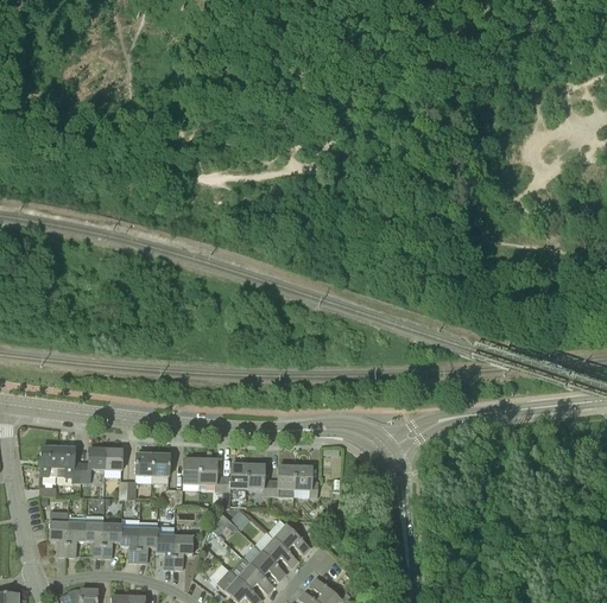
[(57,467),(58,446),(42,445),(40,474),(57,474),(57,467)]
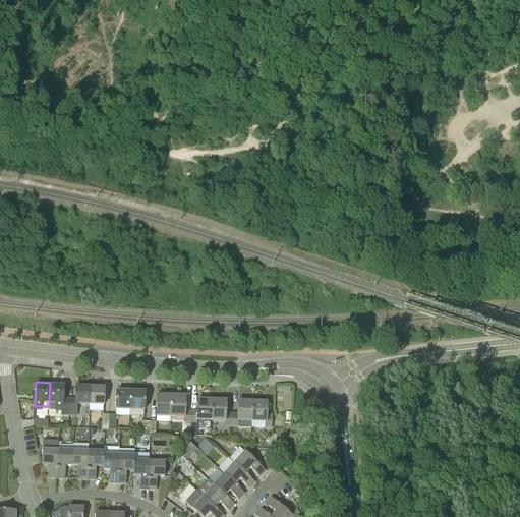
[(69,412),(70,394),(63,394),(63,383),(50,383),(49,400),(49,406),(55,407),(55,408),(62,408),(62,411),(69,412)]
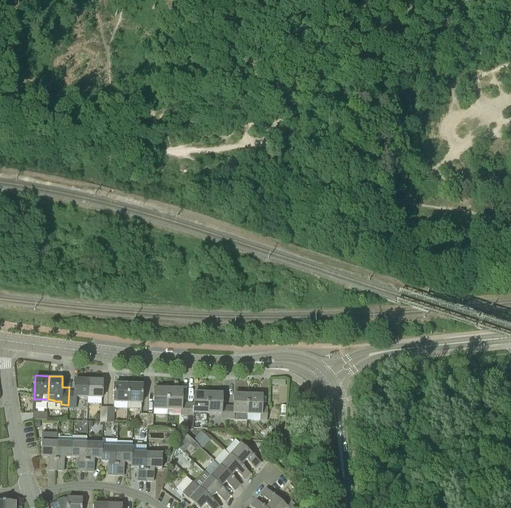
[(88,395),(89,377),(75,376),(75,387),(69,387),(68,405),(76,405),(77,394),(88,395)]
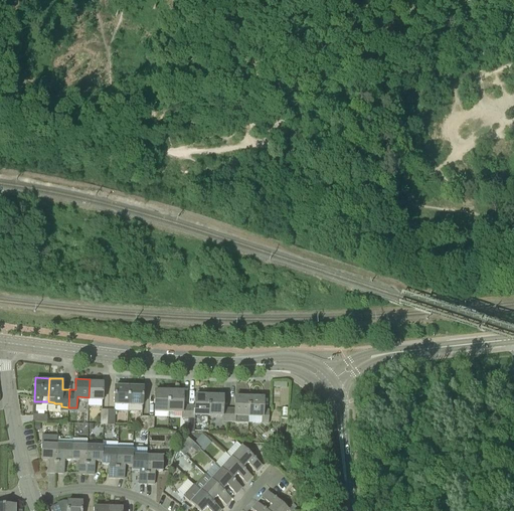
[(90,379),(89,397),(103,397),(103,380),(90,379)]
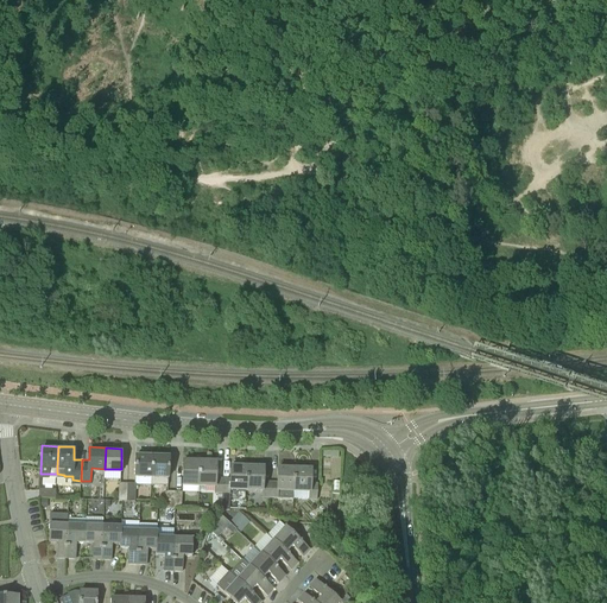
[(152,475),(153,454),(137,452),(136,475),(152,475)]
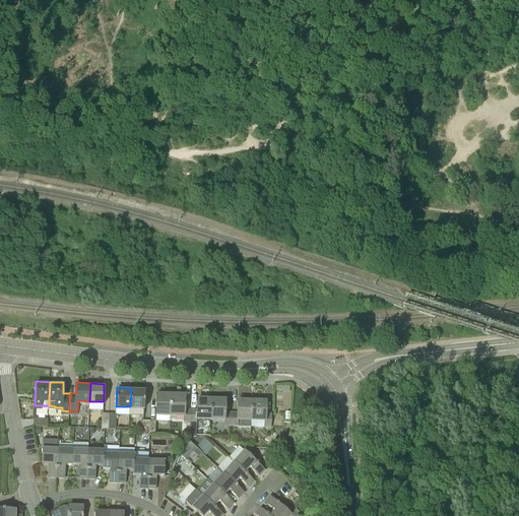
[(131,388),(130,406),(129,411),(143,412),(144,388),(131,388)]
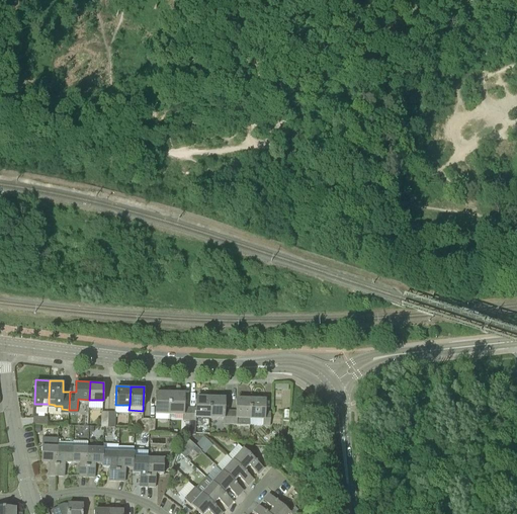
[(170,412),(170,390),(157,390),(156,411),(170,412)]
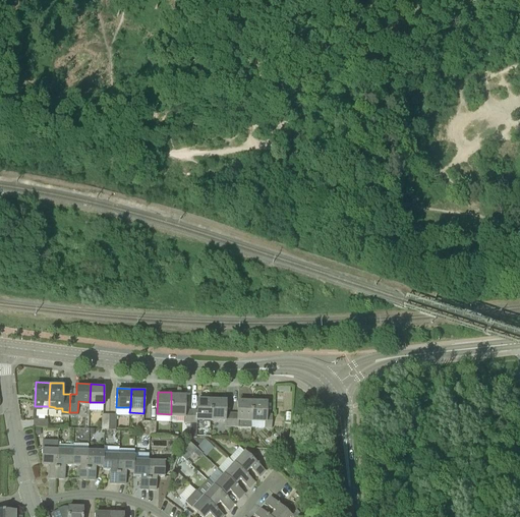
[(191,420),(191,407),(185,407),(186,393),(171,392),(171,414),(185,414),(184,419),(191,420)]
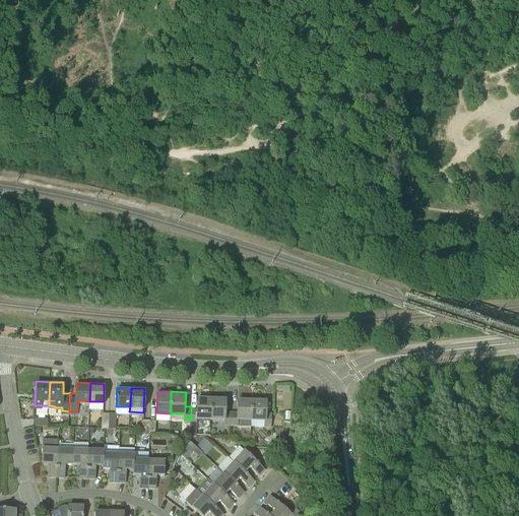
[(211,417),(212,396),(198,396),(198,406),(191,406),(191,420),(190,433),(196,433),(197,416),(211,417)]
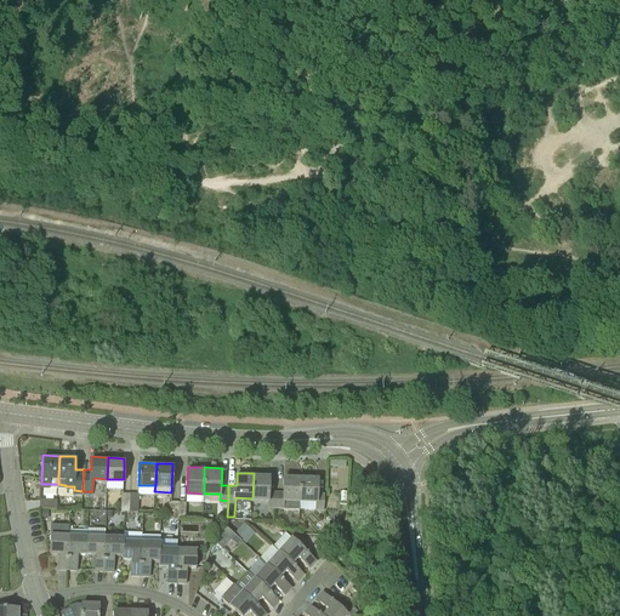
[(277,506),(277,489),(269,488),(271,474),(254,473),(252,498),(268,498),(268,505),(277,506)]
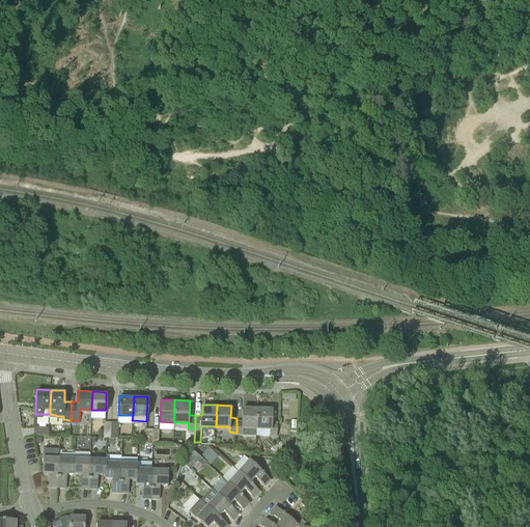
[(257,427),(258,407),(244,406),(244,418),(236,418),(236,433),(244,433),(257,433),(257,427)]
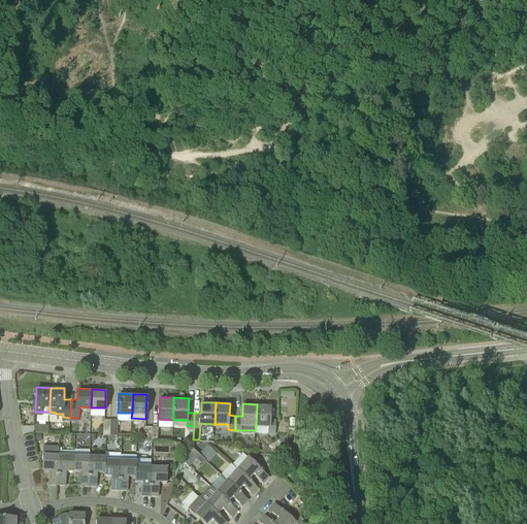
[(257,404),(256,425),(269,425),(269,430),(276,430),(276,417),(271,417),(271,404),(257,404)]
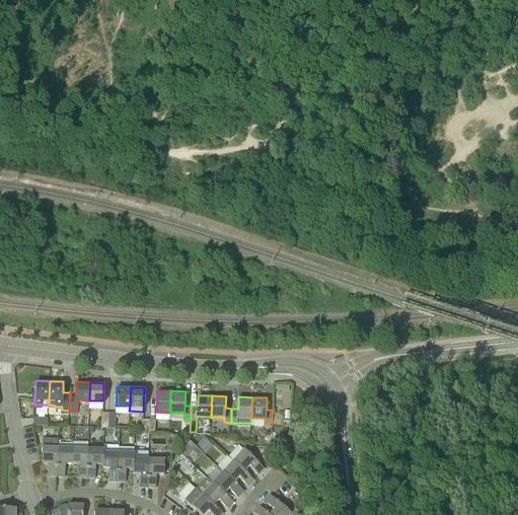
[(204,434),(197,443),(206,451),(213,442),(204,434)]
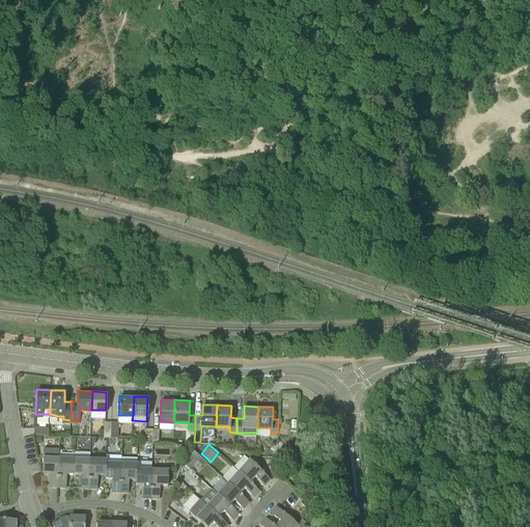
[(190,465),(199,453),(190,445),(184,460),(190,465)]
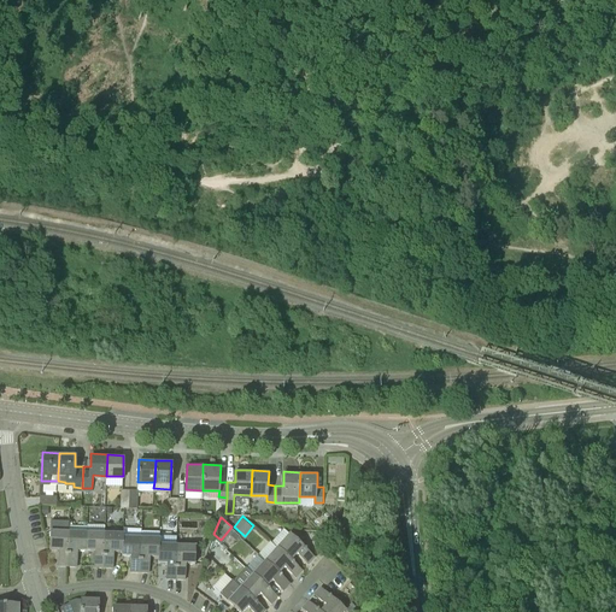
[(68,563),(69,528),(70,518),(51,518),(50,547),(59,547),(58,562),(68,563)]
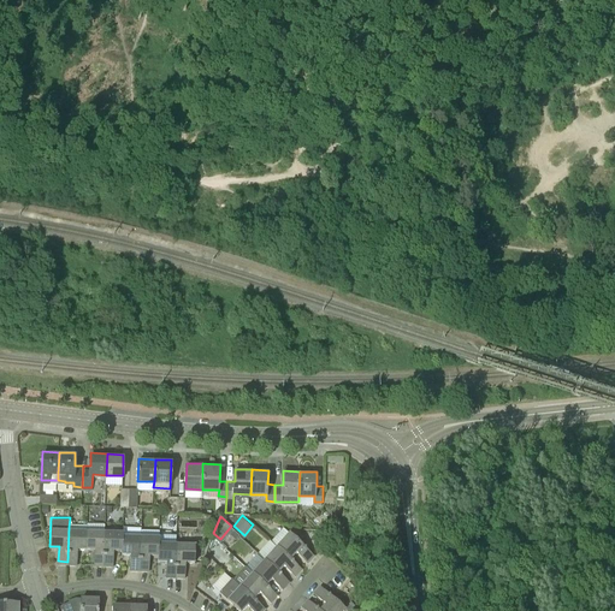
[(104,563),(105,528),(106,521),(88,521),(87,528),(87,547),(95,547),(94,562),(104,563)]
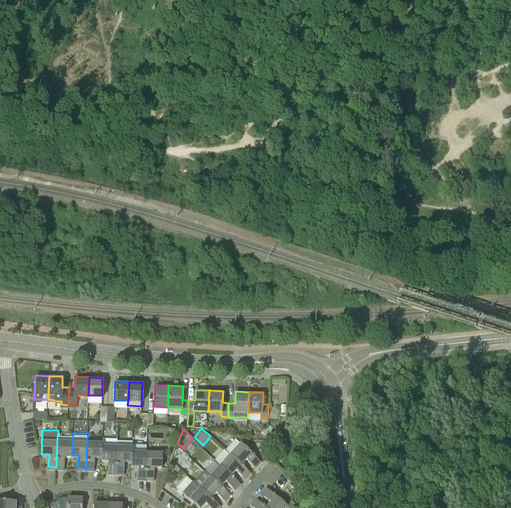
[(72,455),(72,439),(57,438),(56,467),(64,467),(65,455),(72,455)]
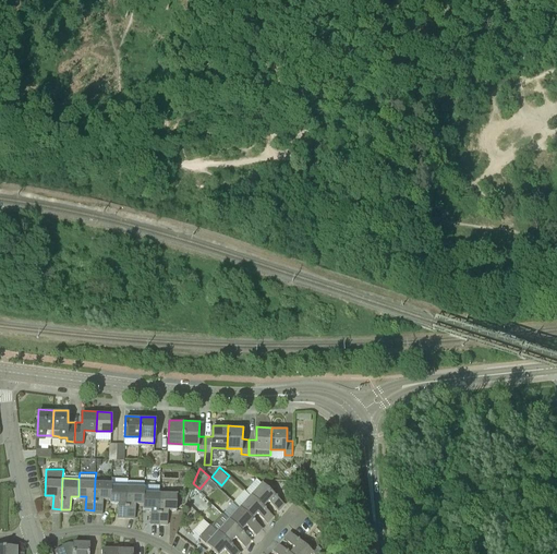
[(110,497),(111,480),(95,479),(94,510),(103,510),(104,497),(110,497)]
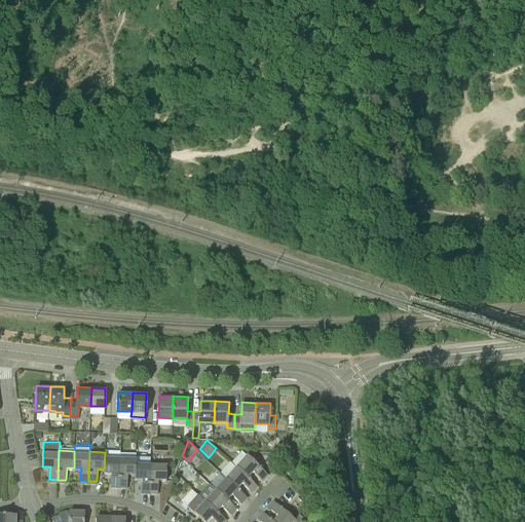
[(119,484),(120,455),(106,455),(106,452),(105,452),(104,469),(104,472),(111,472),(111,484),(119,484)]
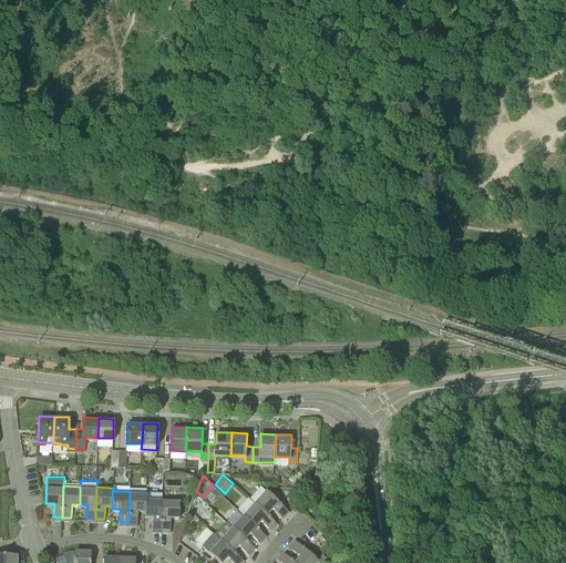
[(256,501),(269,512),(274,507),(284,517),(290,510),(267,489),(256,501)]
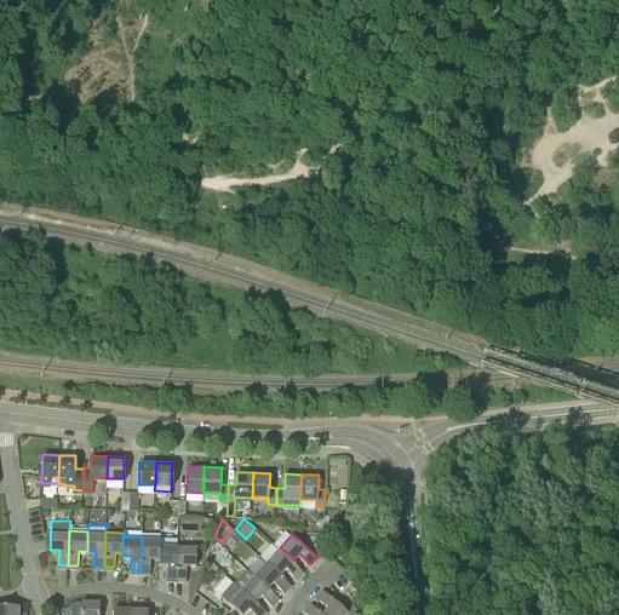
[(159,557),(160,538),(142,536),(141,570),(150,572),(152,557),(159,557)]
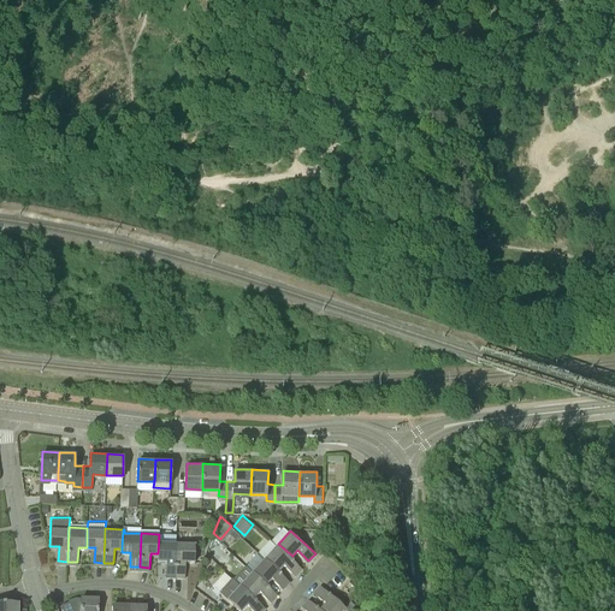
[(176,574),(177,540),(160,540),(160,534),(159,534),(158,553),(158,559),(167,559),(166,574),(176,574)]
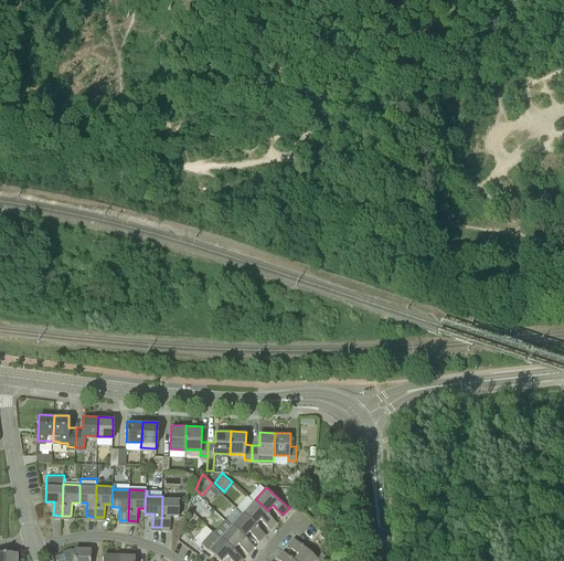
[(162,496),(161,527),(170,528),(170,514),(179,515),(180,497),(162,496)]
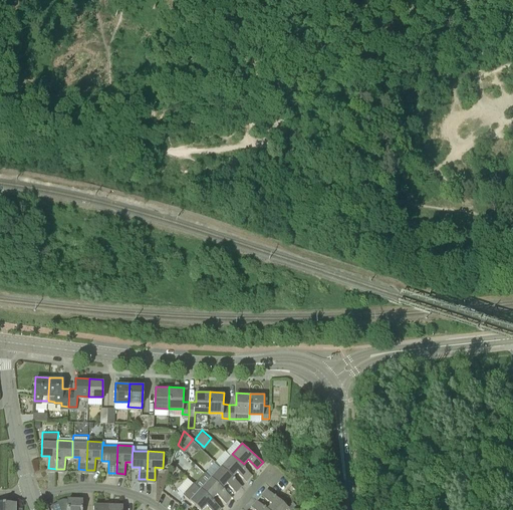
[(253,473),(244,464),(232,454),(222,465),(242,484),(243,484),(234,475),(238,470),(247,479),(253,473)]
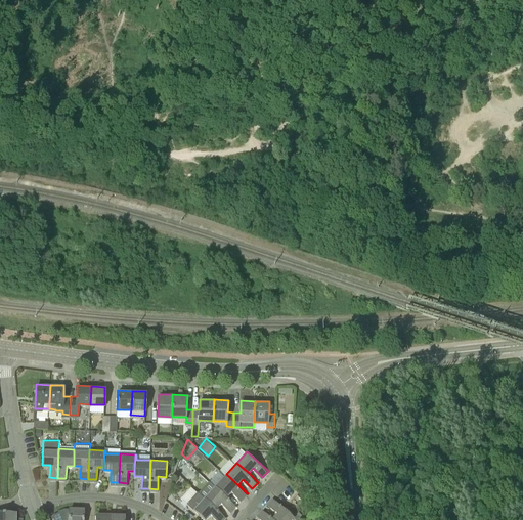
[(226,474),(216,485),(227,495),(232,490),(242,500),(247,493),(226,474)]
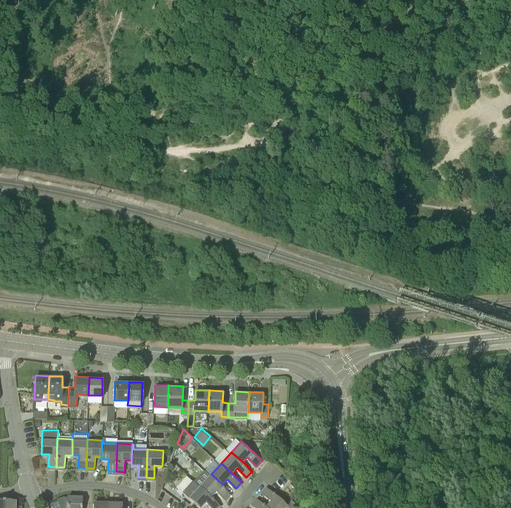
[(222,484),(211,474),(204,468),(194,479),(212,496),(217,490),(226,499),(231,493),(222,484)]
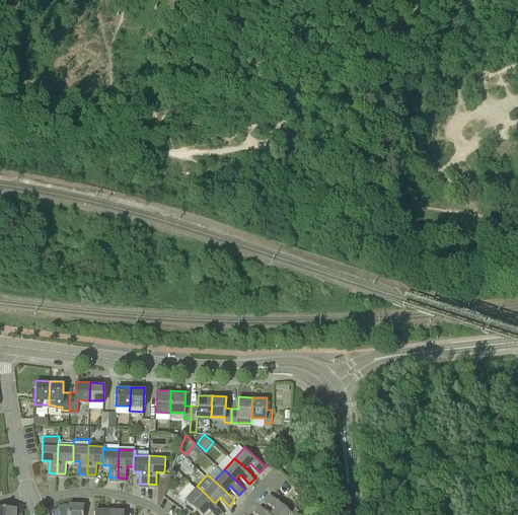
[(220,514),(224,511),(215,503),(197,486),(190,480),(179,491),(193,503),(204,513),(209,508),(216,514),(220,514)]
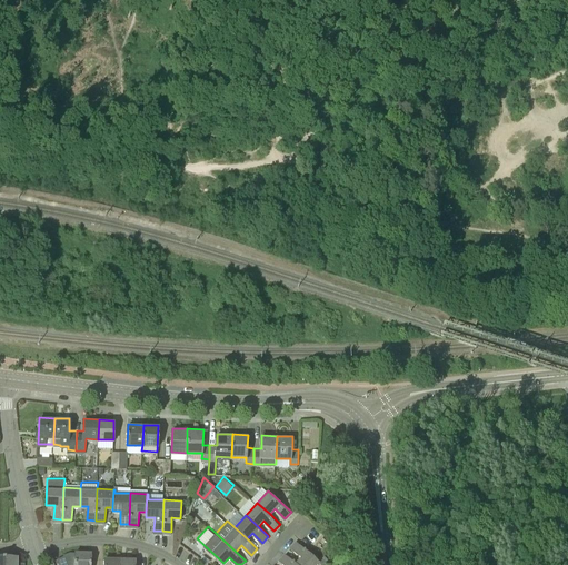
[(296,561),(300,564),(315,564),(319,559),(297,539),(291,546),(301,555),(296,561)]
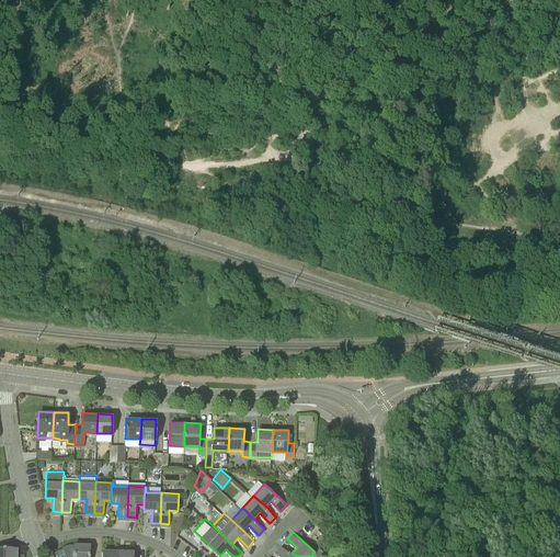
[(89,556),(90,543),(75,543),(72,556),(89,556)]
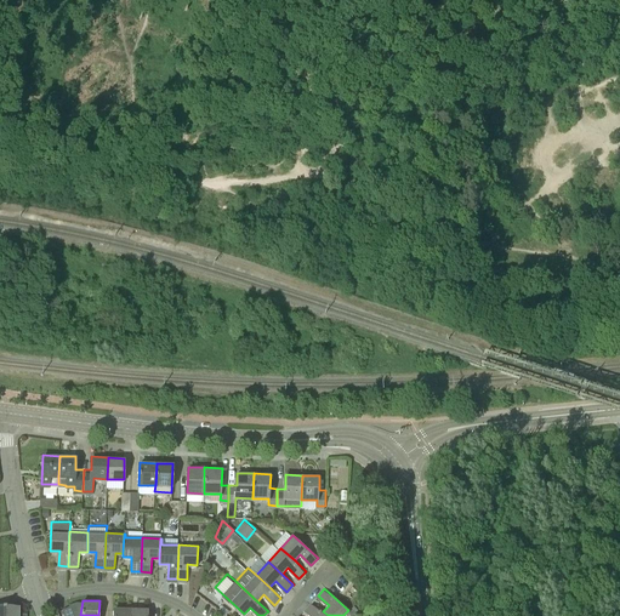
[(328,615),(323,611),(312,602),(305,609),(313,615),(328,615)]
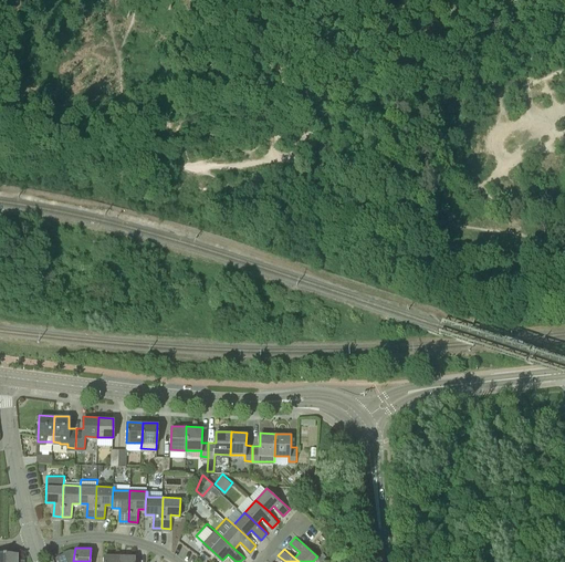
[(4,552),(3,561),(24,561),(24,558),(18,558),(18,552),(4,552)]
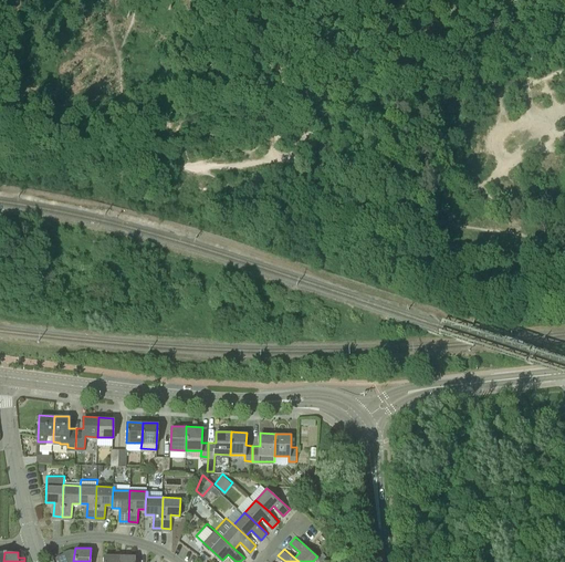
All buildings are outlined.
